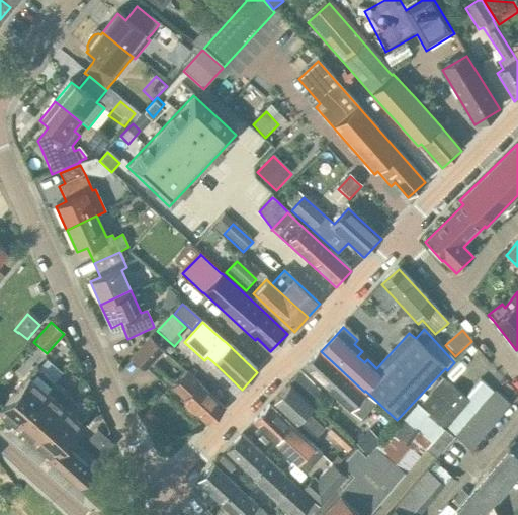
[(145,372),(164,351),(151,339),(131,360),(145,372)]
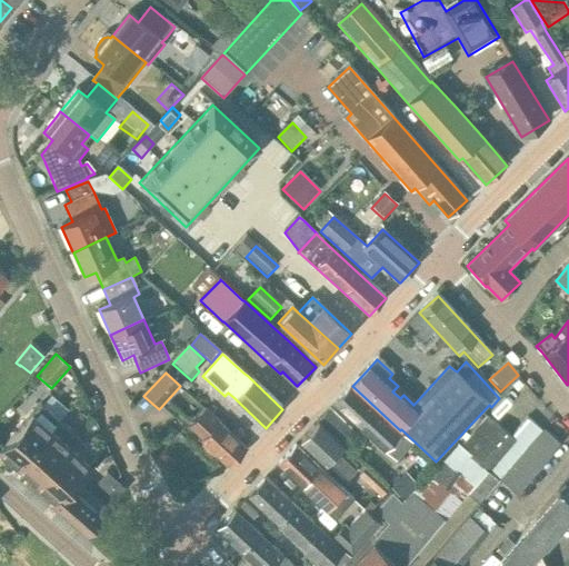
[(350,388),(335,405),(360,429),(366,434),(385,452),(386,453),(397,463),(412,446),(401,435),(381,417),(376,411),(350,388)]
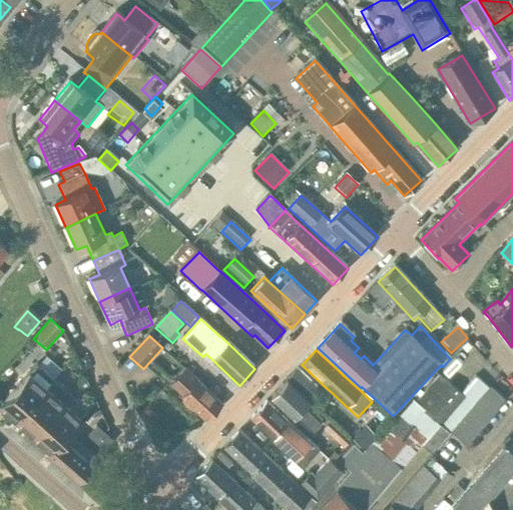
[(0,409),(16,424),(54,381),(37,366),(0,407),(0,409)]
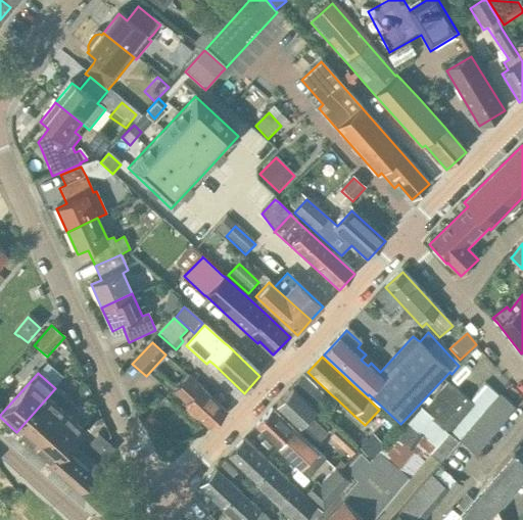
[(210,429),(226,413),(188,378),(174,393),(185,404),(185,405),(186,407),(186,413),(194,420),(197,420),(198,418),(210,429)]
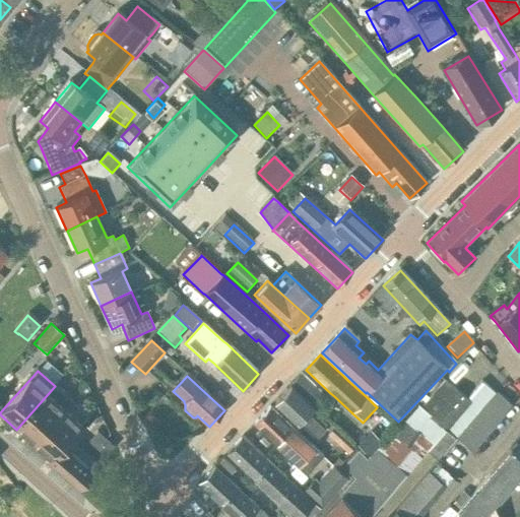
[(301,376),(291,386),(312,405),(322,395),(301,376)]
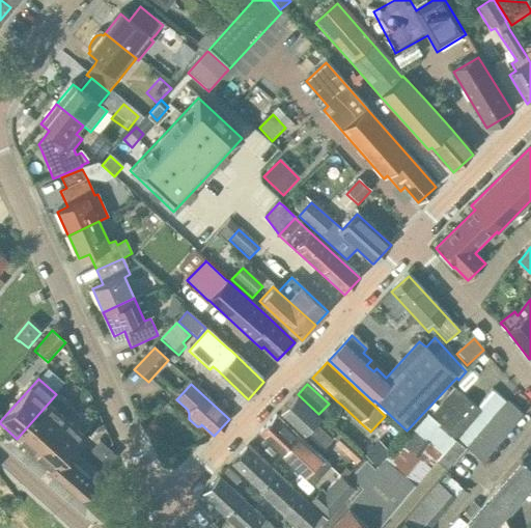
[(477,409),(464,397),(454,389),(438,408),(435,405),(412,428),(382,463),(378,468),(375,471),(367,463),(351,479),(363,490),(346,507),(347,508),(329,527),(379,527),(443,454),(455,442),(456,443),(457,441),(466,448),(505,403),(492,391),(477,409)]
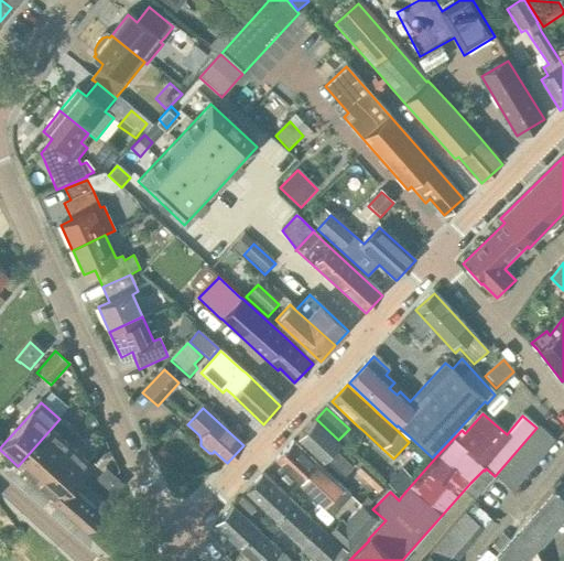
[(36,482),(78,435),(60,419),(18,466),(36,482)]
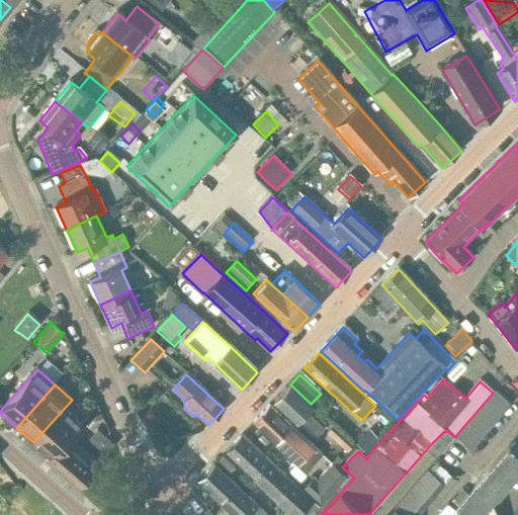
[(289,384),(274,403),(297,425),(303,430),(314,440),(324,430),(324,429),(308,414),(314,407),(311,404),(290,384),(289,384)]
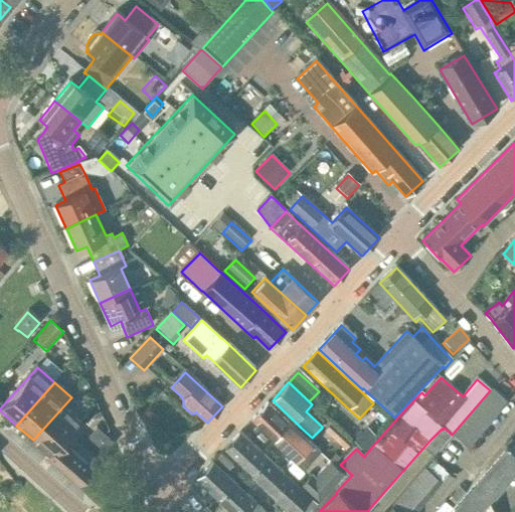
[(468,449),(507,402),(492,389),(454,436),(464,446),(468,449)]
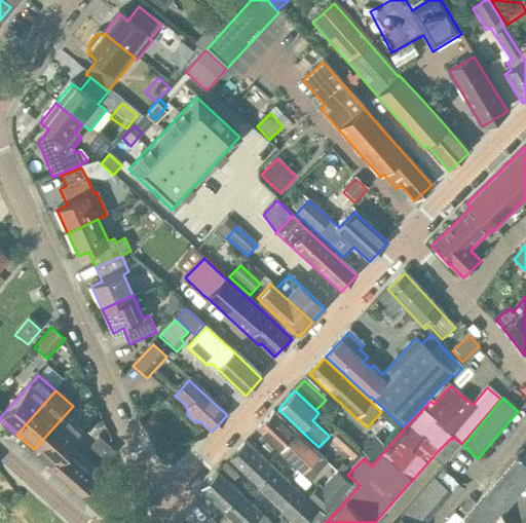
[(63,451),(64,451),(90,421),(73,406),(34,449),(51,464),(63,451)]
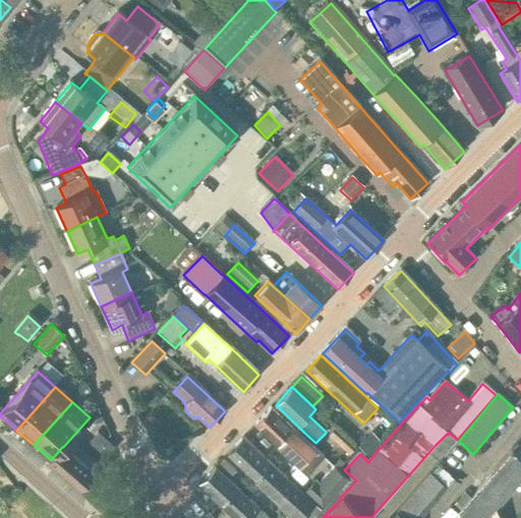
[(308,475),(324,459),(313,449),(271,409),(254,426),(299,468),(308,475)]
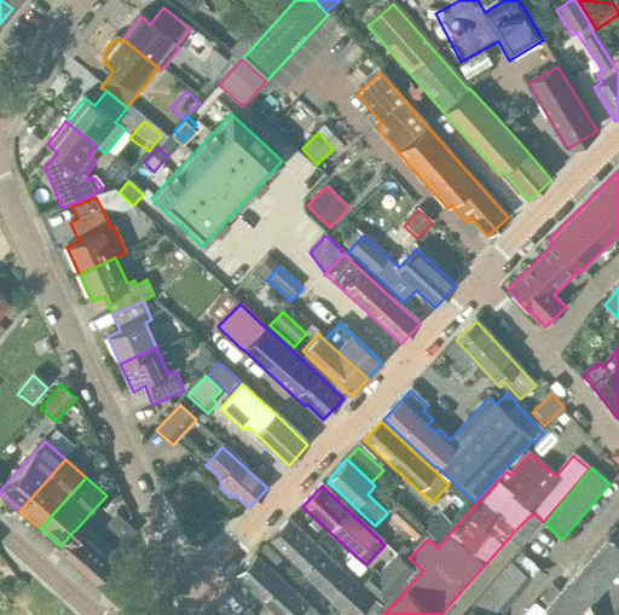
[(389,518),(416,541),(422,533),(395,510),(389,518)]
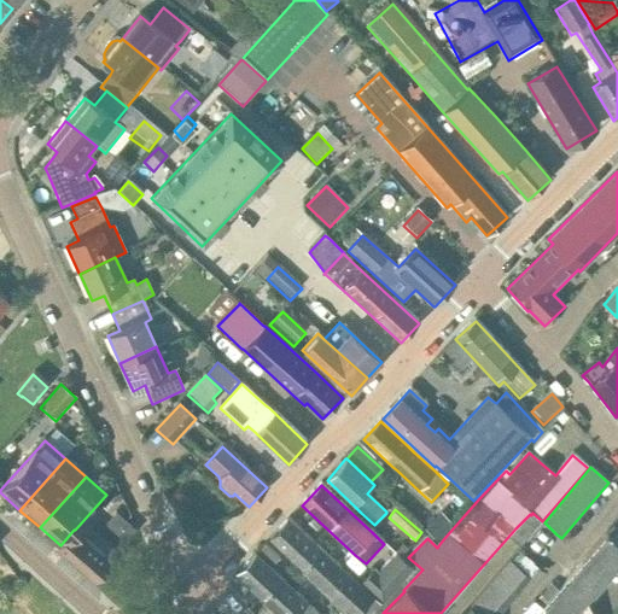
[(116,513),(104,525),(126,545),(136,533),(136,532),(116,513)]
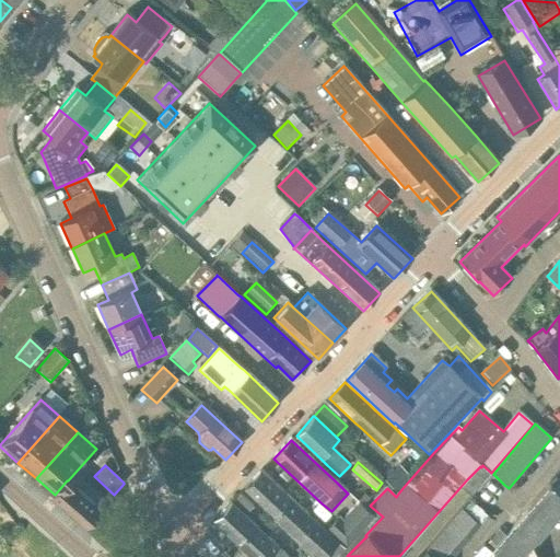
[(261,473),(244,490),(245,491),(273,518),(290,500),(261,473)]
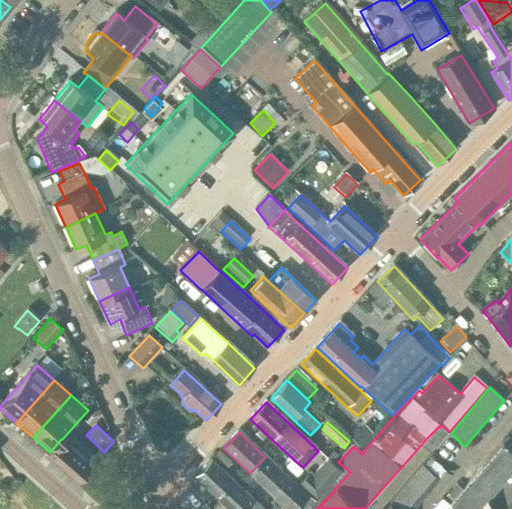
[(356,436),(352,440),(364,451),(368,446),(356,436)]
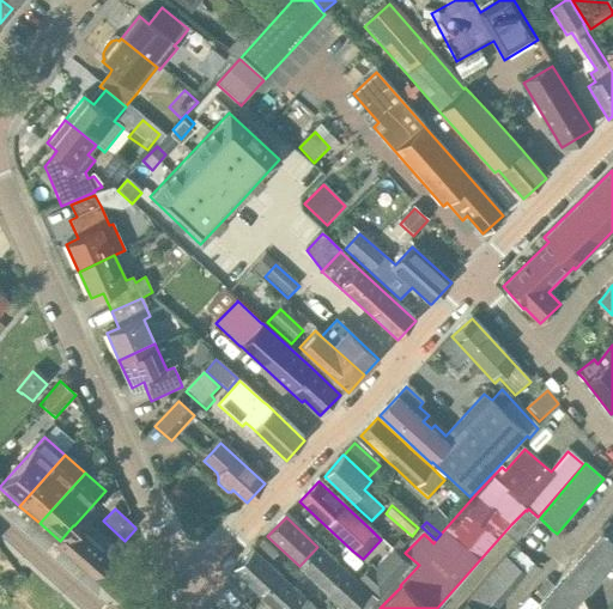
[(110,558),(74,525),(73,525),(60,541),(56,544),(93,577),(110,558)]
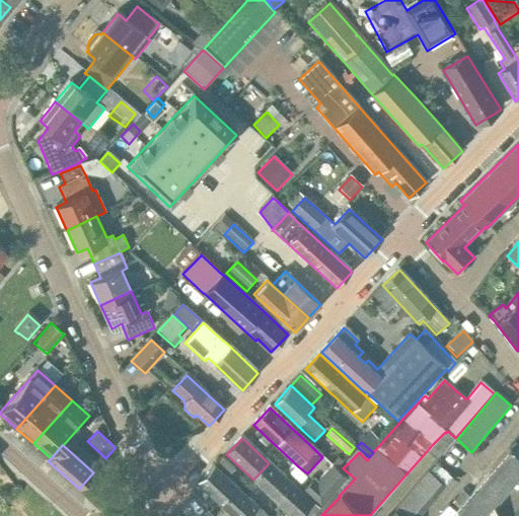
[(497,515),(494,509),(518,480),(518,459),(510,451),(453,515),(497,515)]
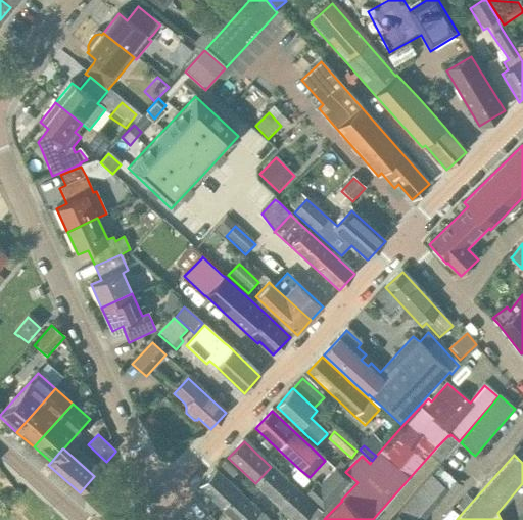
[(230,481),(237,474),(225,463),(218,471),(230,481)]
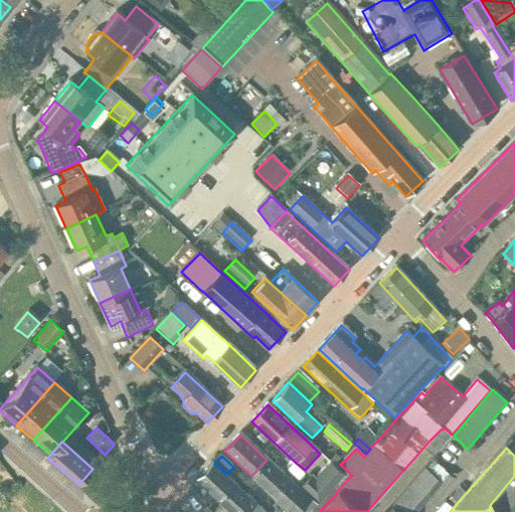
[(319,502),(344,475),(335,466),(337,463),(332,459),(314,479),(311,476),(302,486),(319,502)]
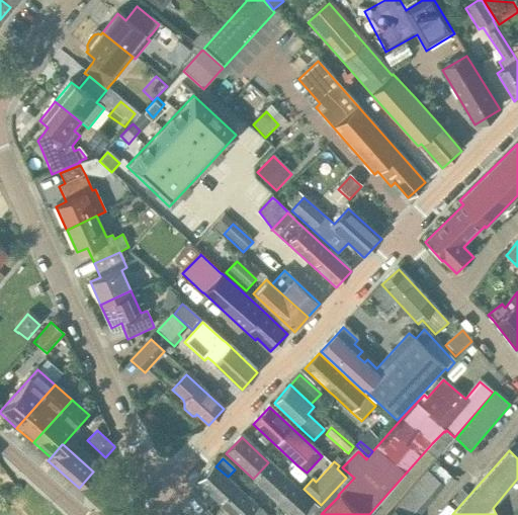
[(268,462),(253,479),(256,482),(265,490),(278,502),(291,514),(314,514),(319,509),(313,503),(293,485),(280,474),(270,463),(268,462)]
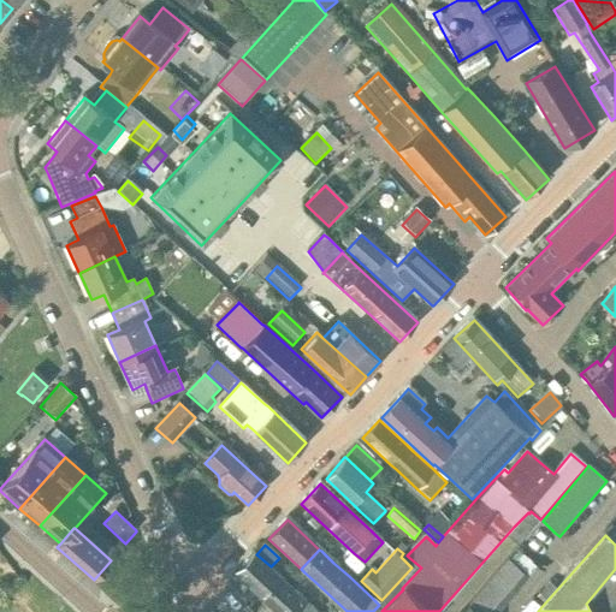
[(469,606),(465,611),(499,611),(529,578),(531,580),(539,570),(516,550),(508,559),(508,560),(469,606)]
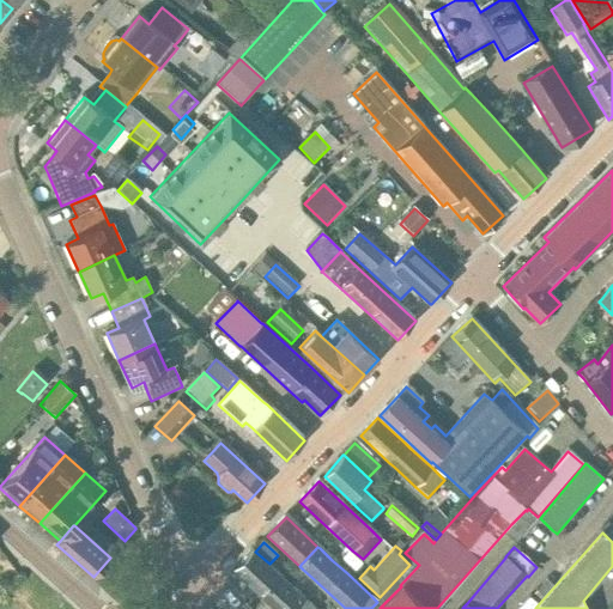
[(253,552),(235,572),(261,596),(279,576),(254,552),(253,552)]
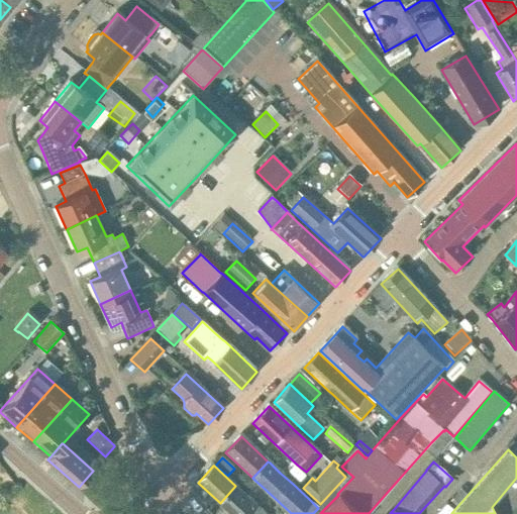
[(235,486),(220,503),(225,508),(231,513),(264,513),(256,507),(257,506),(246,496),(254,487),(248,482),(240,491),(236,486),(235,486)]
